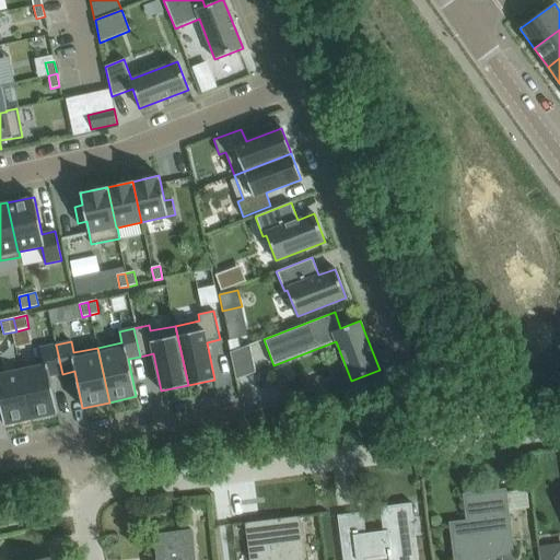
[(43,359),(18,364),(19,370),(31,419),(57,413),(49,376),(62,374),(56,345),(41,348),(43,359)]
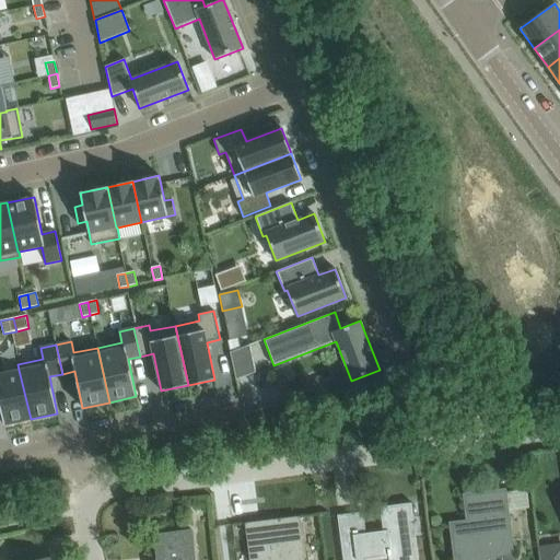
[(249,345),(230,352),(236,380),(256,372),(249,345)]
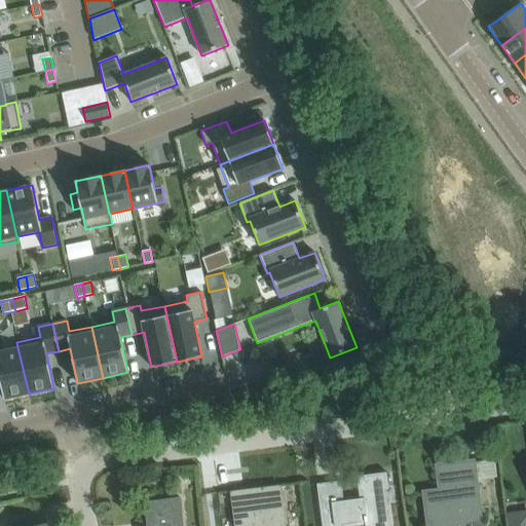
[(0,381),(4,399),(29,393),(17,347),(0,350),(0,381)]
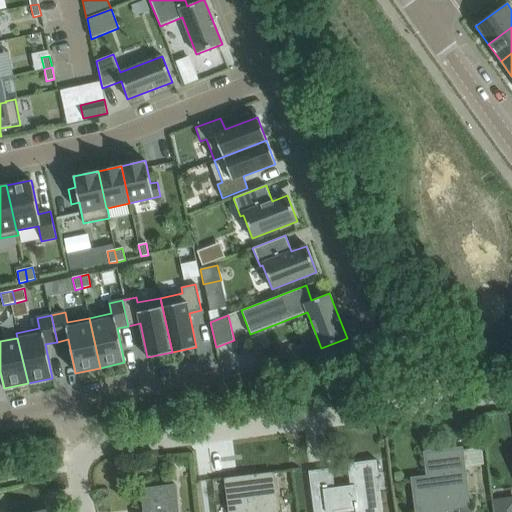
[(436,476),(412,479),(416,511),(441,511),(442,508),(467,505),(461,449),(433,452),(436,476)]
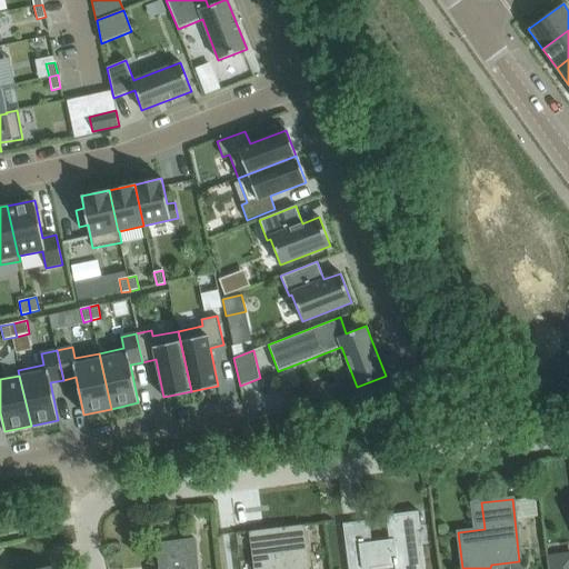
[(389,539),(371,541),(369,520),(342,523),(348,568),(370,568),(371,568),(395,566),(395,568),(421,568),(419,549),(417,550),(413,528),(420,527),(418,511),(386,515),(389,539)]
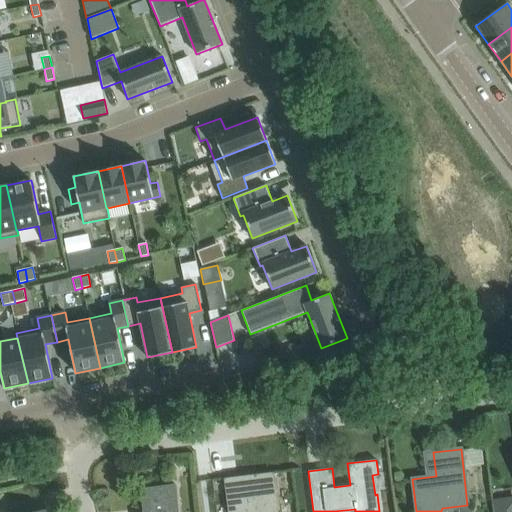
[(277,511),(273,473),(224,479),(227,511),(277,511)]
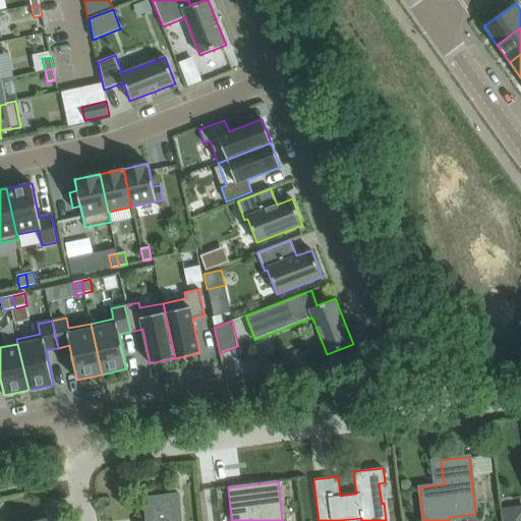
[(180,520),(177,495),(145,499),(147,520),(180,520)]
